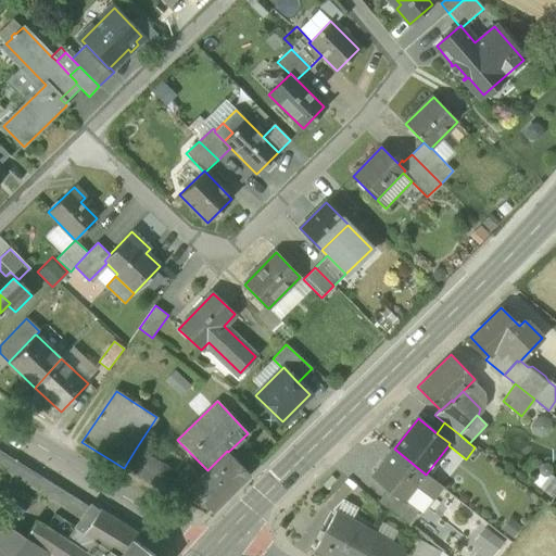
[(124,468),(180,502),(190,489),(189,488),(191,485),(181,476),(136,449),(124,468)]
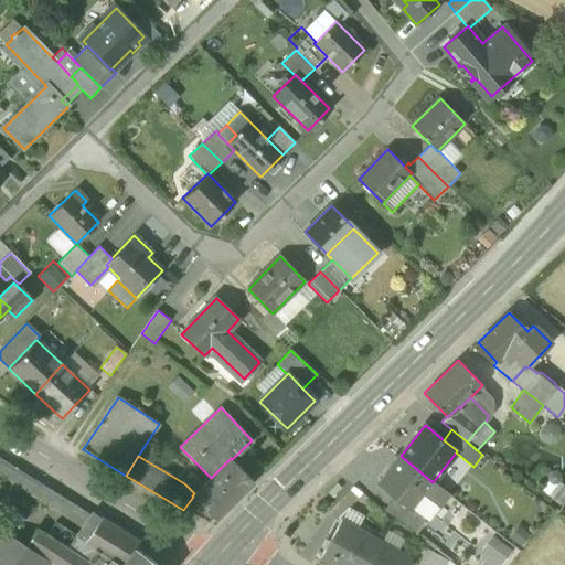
[(401,456),(392,467),(395,469),(404,459),(401,456)]
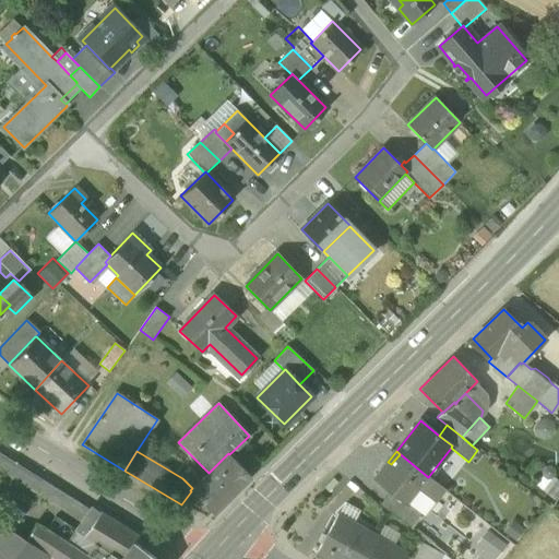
[(0,470),(82,521),(90,510),(0,453),(0,470)]
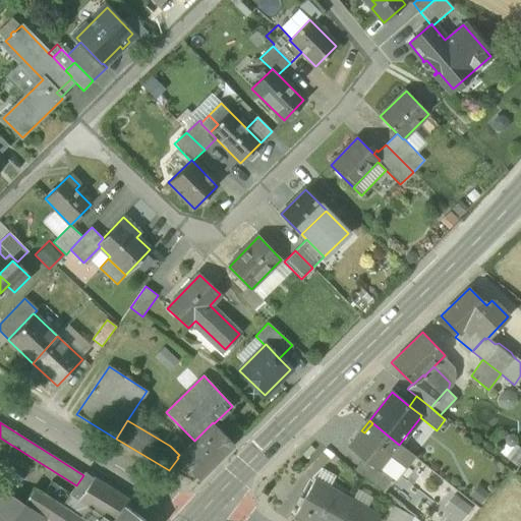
[(214,423),(213,422),(194,441),(179,455),(177,457),(178,458),(198,479),(234,445),(214,423)]
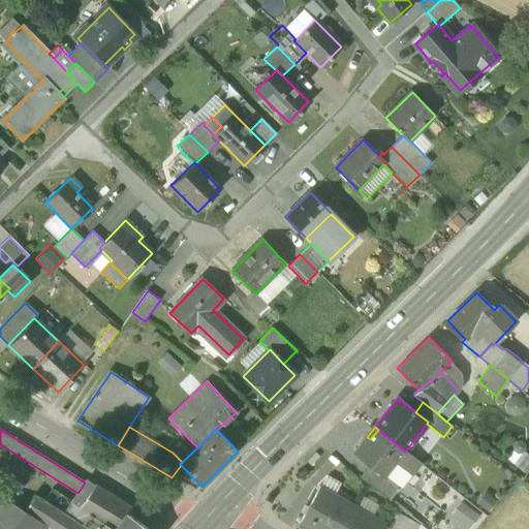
[(369,464),(381,474),(392,460),(396,463),(405,452),(378,430),(370,439),(367,437),(354,453),(369,464)]
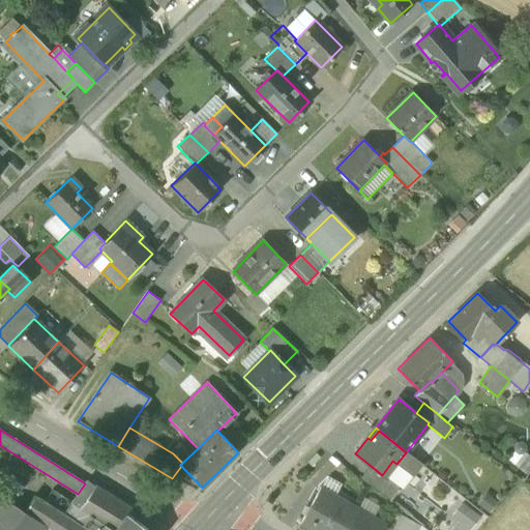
[(185,439),(173,450),(180,459),(193,447),(185,439)]
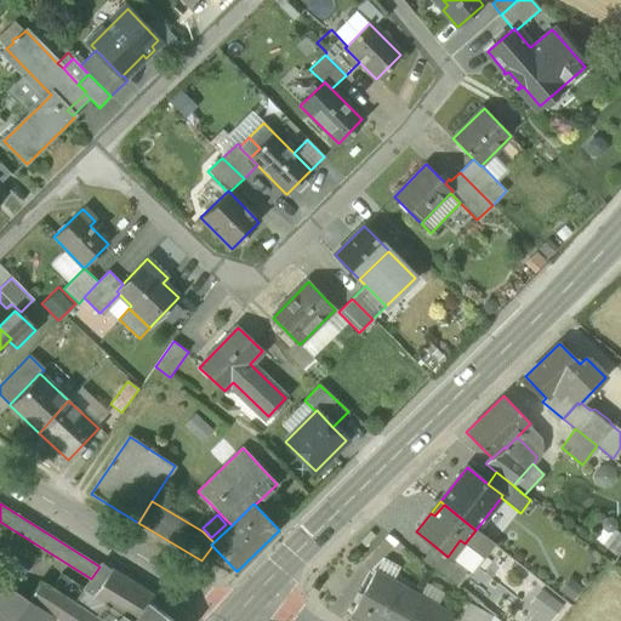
[(476,530),(465,543),(480,556),(482,557),(493,542),(476,530)]
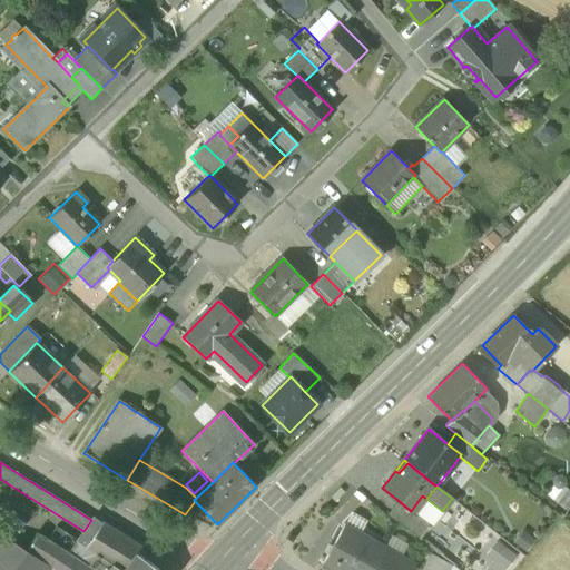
[(431,523),(441,510),(426,499),(422,495),(411,511),(414,513),(415,512),(431,523)]
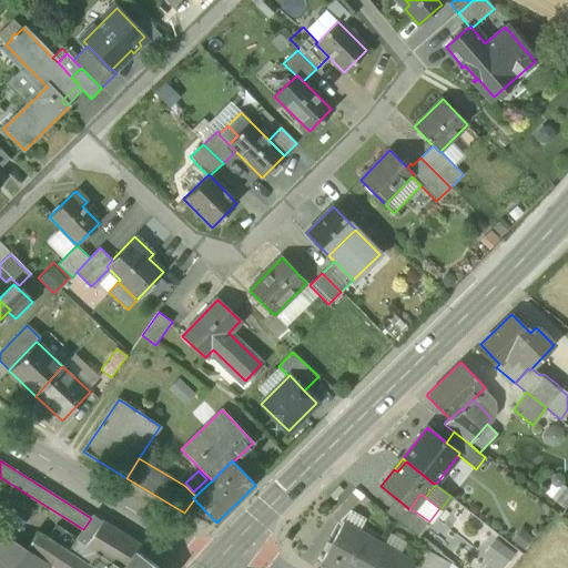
[(386,513),(417,536),(429,521),(414,510),(413,511),(409,509),(396,498),(386,513)]
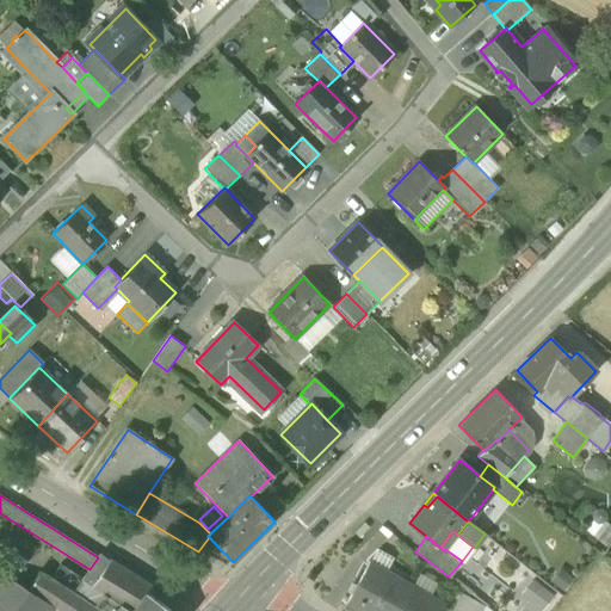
[(0,561),(19,573),(28,561),(2,545),(0,548),(0,561)]
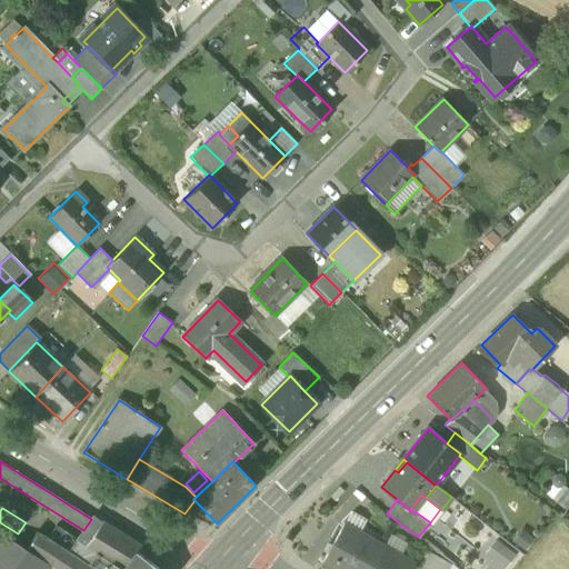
[(345,526),(359,533),(367,520),(352,511),(345,526)]
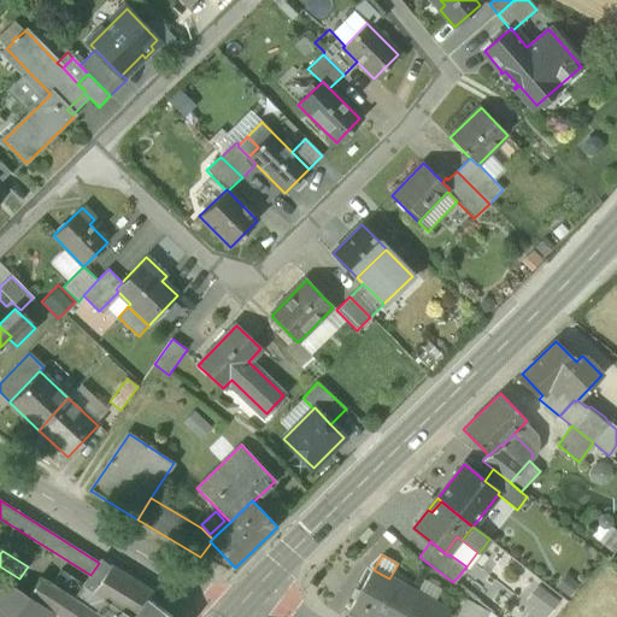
[(81,591),(128,616),(131,616),(147,599),(148,599),(153,592),(110,565),(110,566),(101,560),(99,563),(90,575),(81,591)]
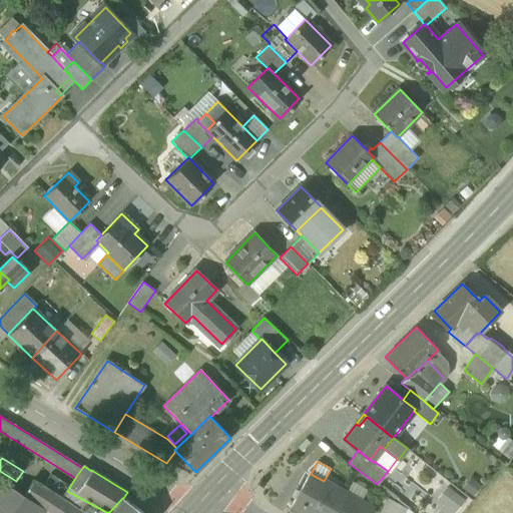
[(291,509),(299,512),(335,512),(346,493),(324,481),(311,474),(291,509)]
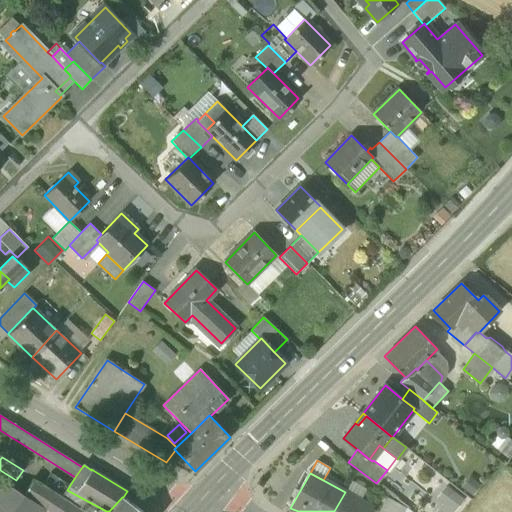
[(469,475),(460,487),(472,496),(481,485),(469,475)]
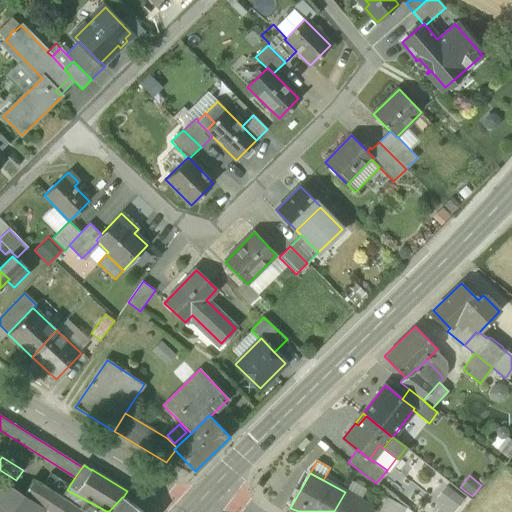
[(0,481),(0,511),(43,511),(45,509),(23,495),(1,480),(0,481)]
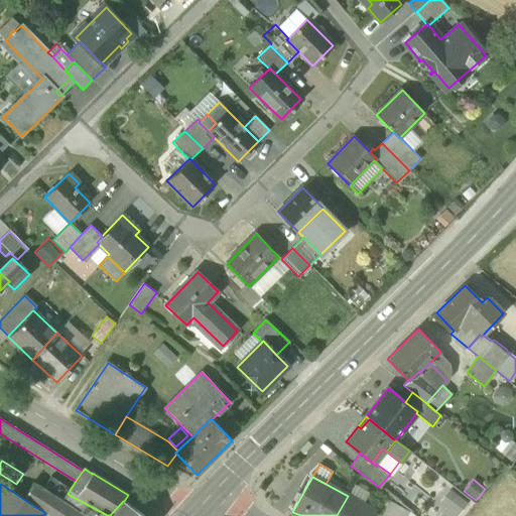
[(45,513),(49,515),(83,515),(61,502),(32,484),(23,499),(45,513)]
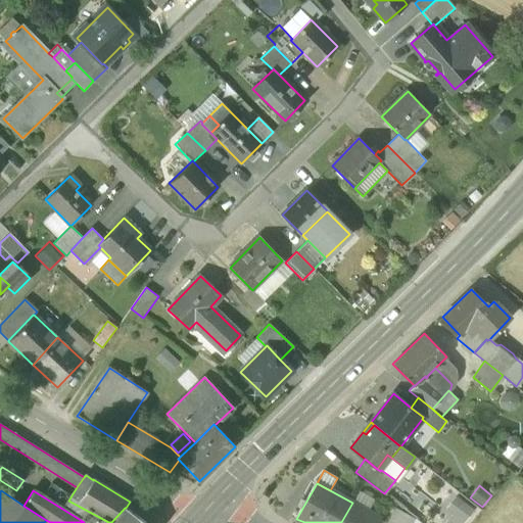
[(352,503),(368,511),(374,500),(360,491),(352,503)]
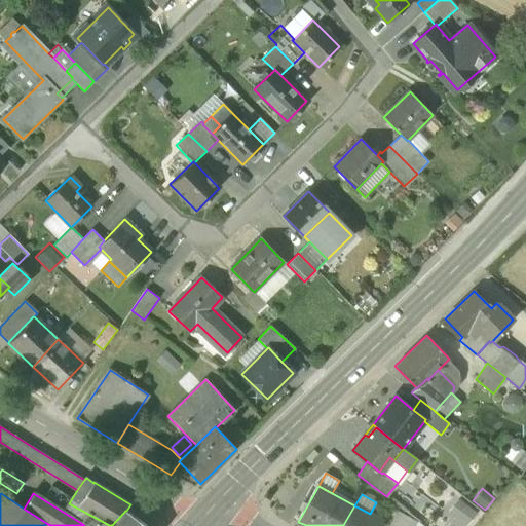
[(466,525),(478,513),(458,498),(447,513),(454,518),(447,525),(466,525)]
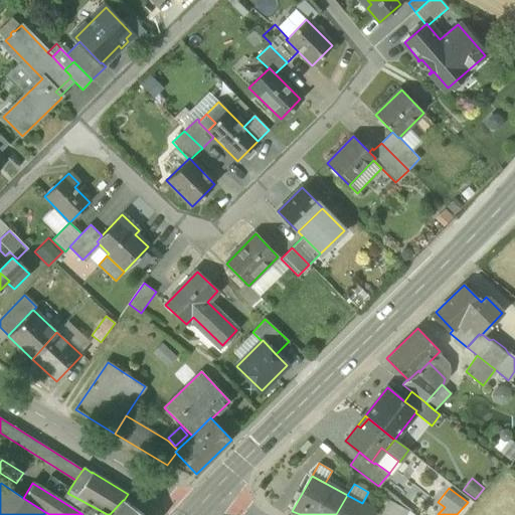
[(107,514),(67,493),(61,501),(82,514),(107,514)]
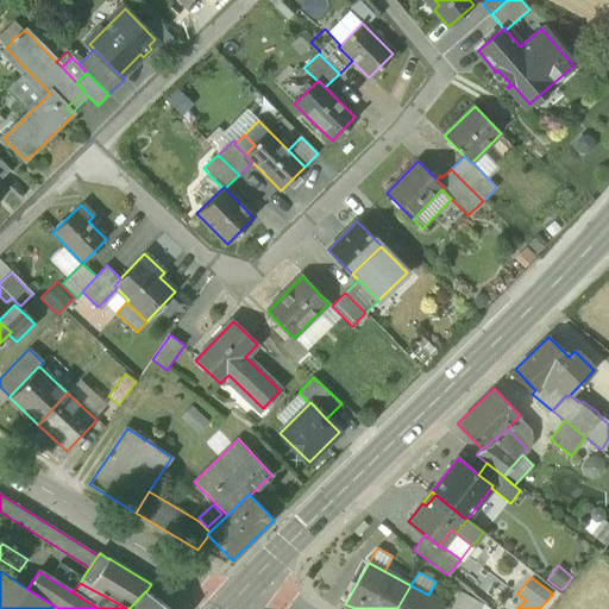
[(428,595),(410,585),(397,608),(439,608),(443,603),(428,595)]
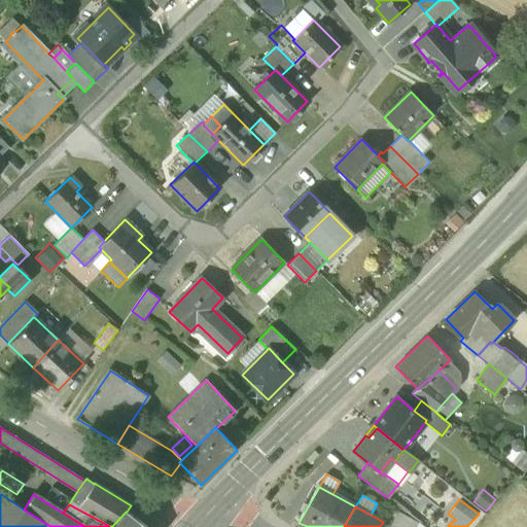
[(146,526),(145,526),(127,512),(126,512),(112,526),(146,526)]
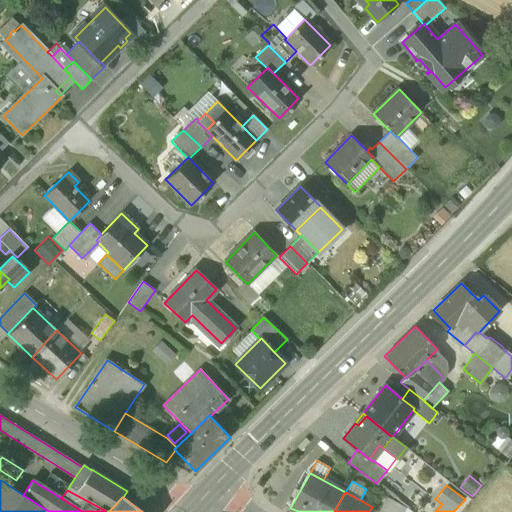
[(379,511),(403,511),(405,509),(387,498),(379,511)]
